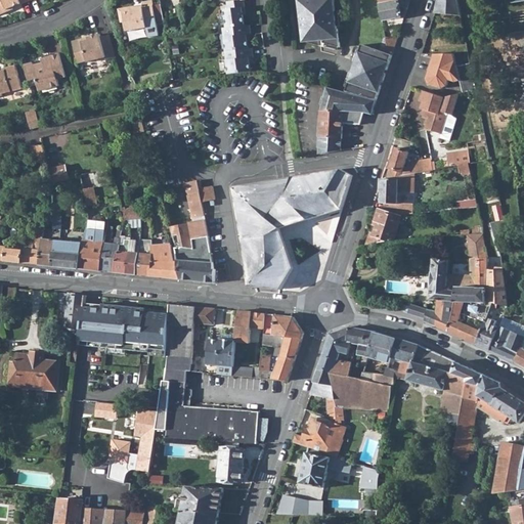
[(7,10),(13,8),(20,5),(20,6),(30,2),(29,0),(0,0),(0,15),(8,12),(7,10)]
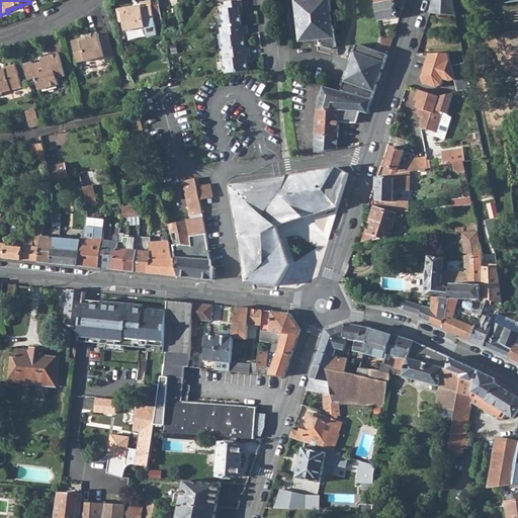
[(118,10),(121,21),(124,20),(125,29),(145,26),(146,28),(157,26),(151,0),(146,0),(141,1),(142,6),(118,10)]
